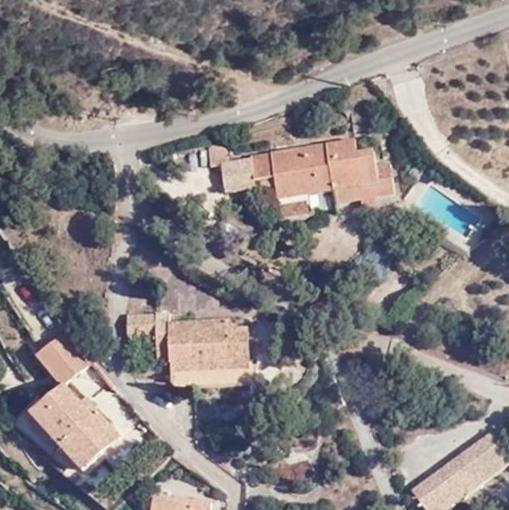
[(278,197),(332,190),(356,186),(358,198),(373,195),(391,193),(387,164),(374,166),(371,150),(353,152),(351,139),(215,159),(220,193),(252,189),(250,180),(275,176),(278,197)]
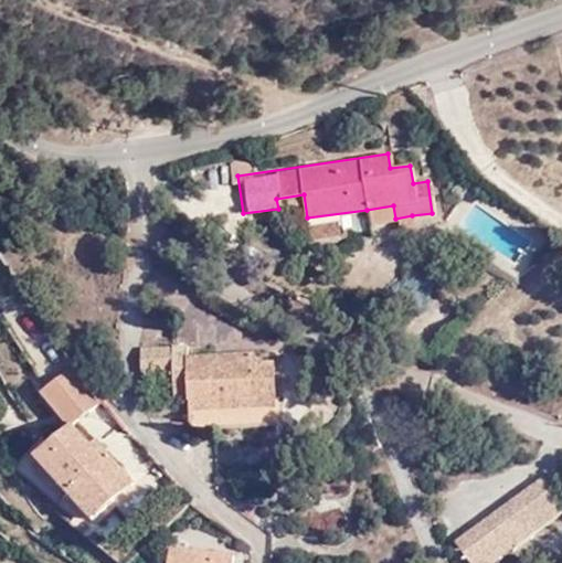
[(393,205),(367,210),(369,222),(395,219),(393,205)]
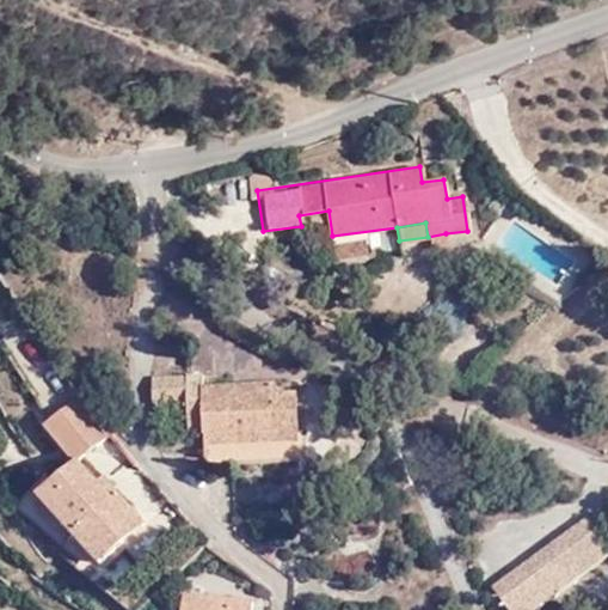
[(448,244),(446,233),(428,237),(429,246),(448,244)]
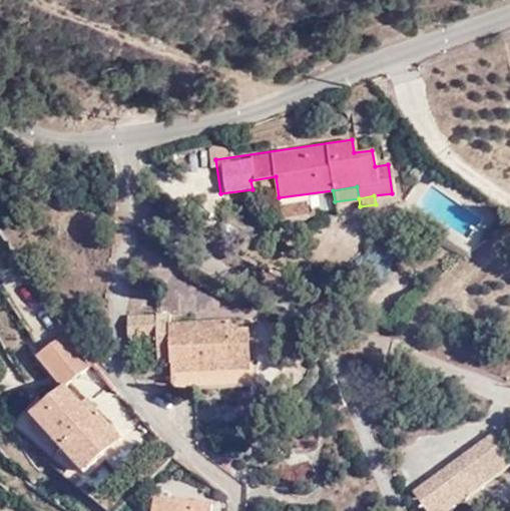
[(156,356),(168,356),(166,324),(165,313),(153,314),(155,336),(156,356)]
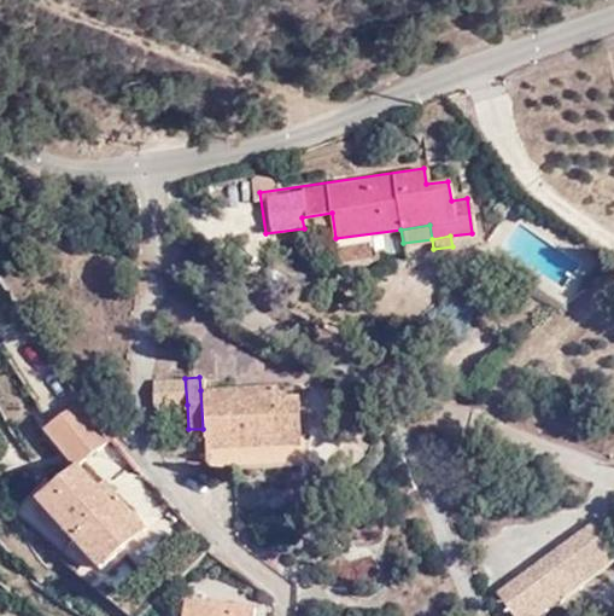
[(165,379),(167,405),(187,405),(185,378),(165,379)]
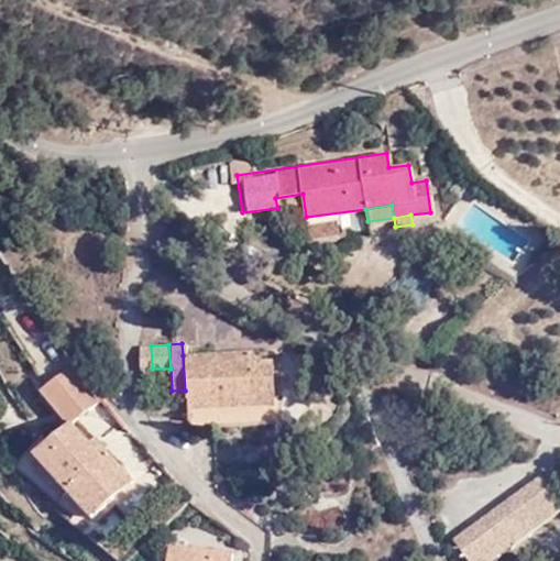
[(136,369),(152,369),(151,345),(136,347),(136,369)]
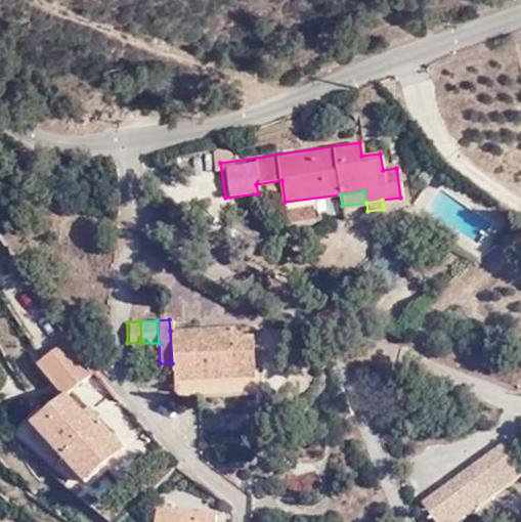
[(172,363),(173,391),(177,397),(197,395),(196,379),(196,371),(252,367),(251,336),(232,336),(232,328),(170,331),(172,363)]
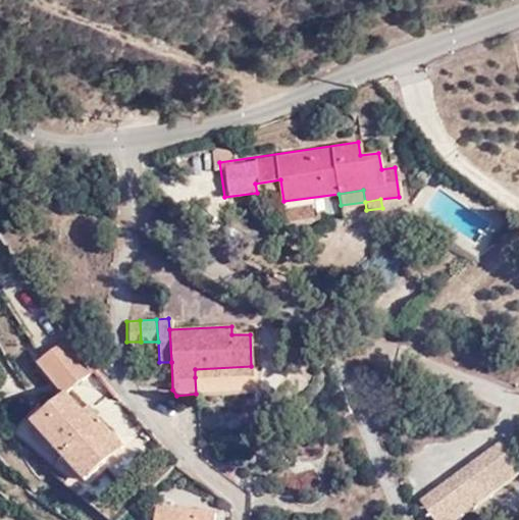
[(67,336),(41,357),(55,380),(89,368),(67,336)]
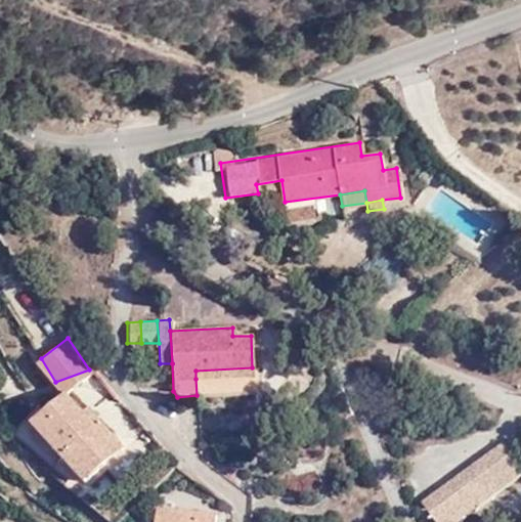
[(55,382),(41,358),(36,362),(52,384),(55,382)]
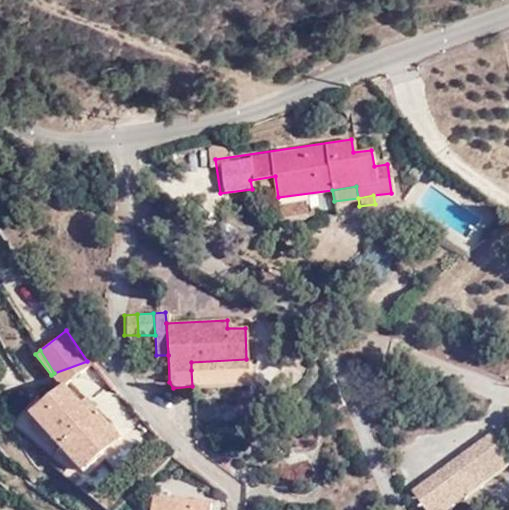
[(191,362),(191,370),(245,367),(246,359),(191,362)]
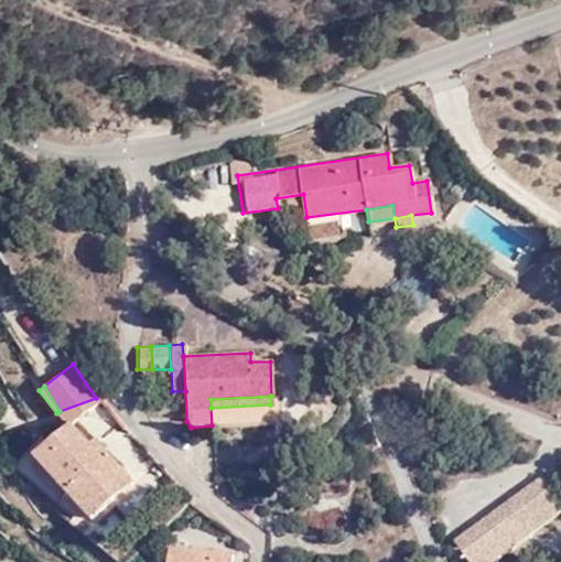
[(60,411),(56,413),(66,425),(68,423),(97,401),(96,398),(60,411)]
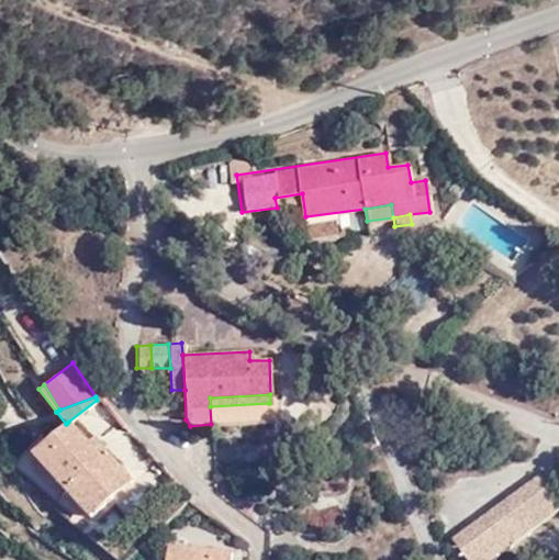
[(68,422),(66,424),(35,454),(89,516),(131,480),(92,438),(87,441),(68,422)]
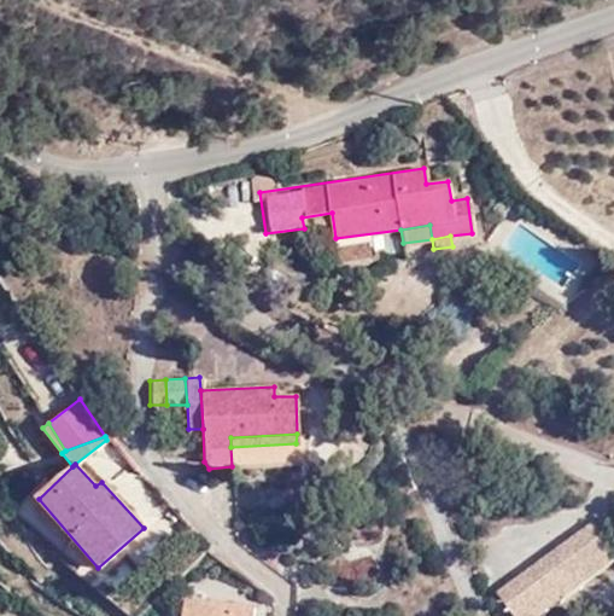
[(495,591),(513,615),(534,615),(613,558),(613,536),(597,515),(495,591)]
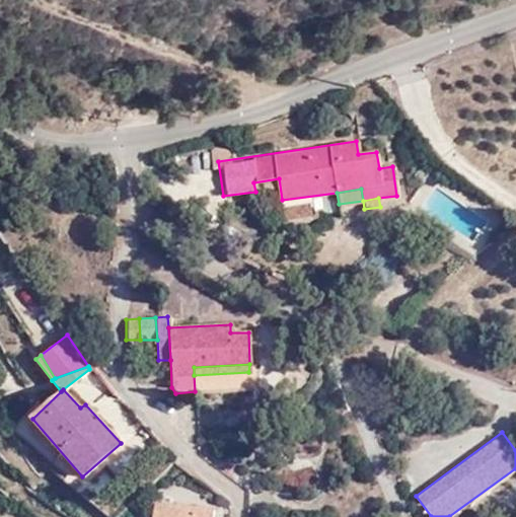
[(209,516),(210,507),(153,504),(152,516),(209,516)]
